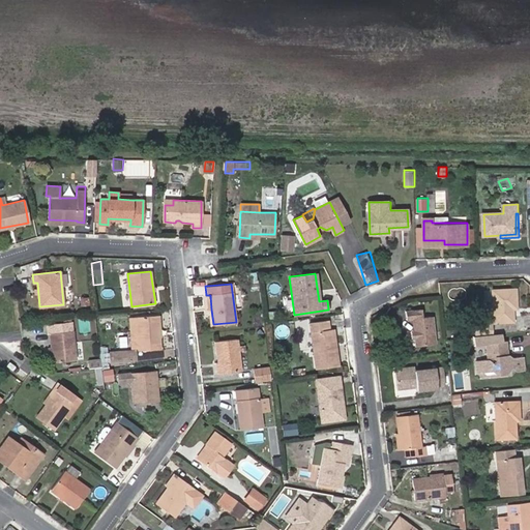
[(518,290),(493,291),(495,324),(516,322),(514,310),(518,310),(518,290)]
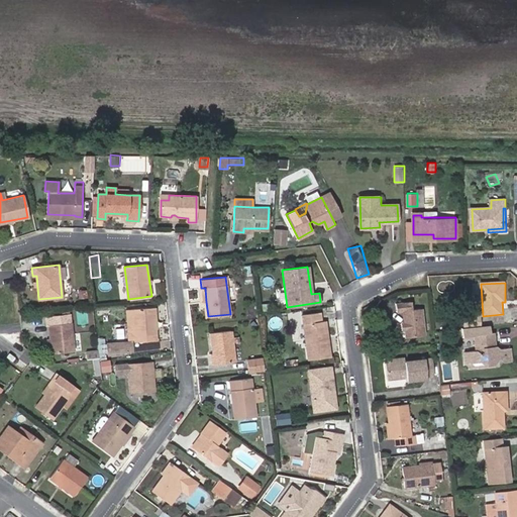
[(406,323),(406,329),(407,337),(425,335),(422,309),(413,310),(411,302),(396,304),(397,312),(405,311),(406,323)]
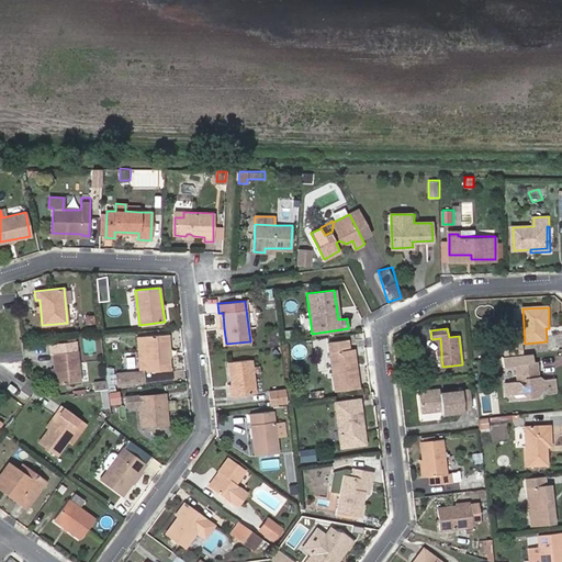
[(169,359),(167,335),(145,336),(146,353),(147,372),(170,370),(169,359)]
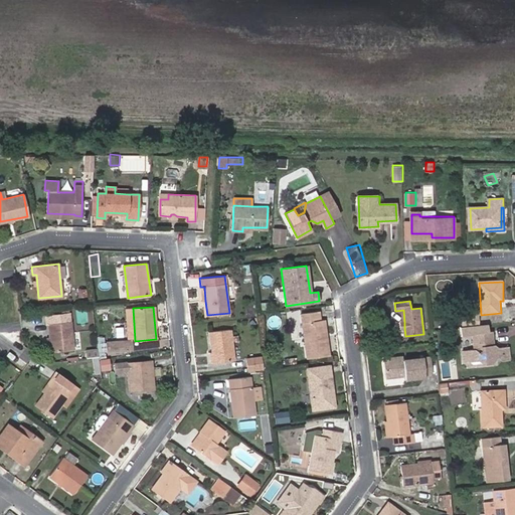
[(324,333),(326,333),(324,319),(321,319),(320,311),(301,313),(307,358),(329,355),(327,338),(324,339),(324,333)]
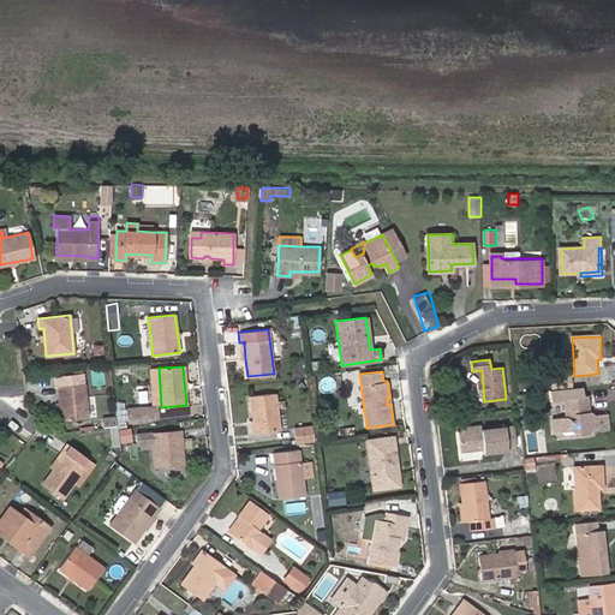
[(60,402),(63,421),(88,417),(83,374),(54,377),(55,387),(58,387),(60,402)]
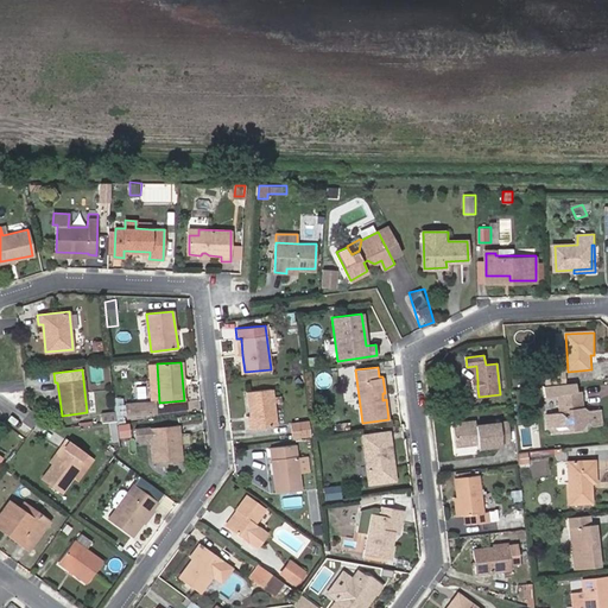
[(550,386),(568,385),(565,373),(549,374),(550,386)]
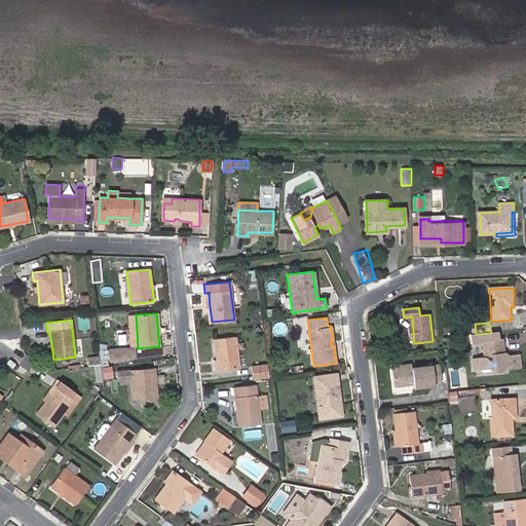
[(217,360),(218,370),(238,368),(235,336),(215,339),(217,360)]
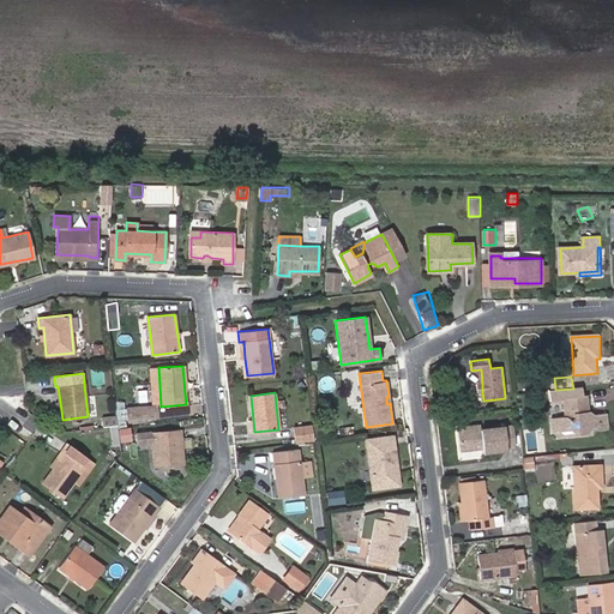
[(584,407),(589,407),(588,396),(565,398),(567,416),(554,419),(555,432),(558,433),(569,432),(571,427),(581,435),(589,434),(595,427),(601,431),(611,429),(608,414),(595,415),(589,411),(585,413),(584,407)]
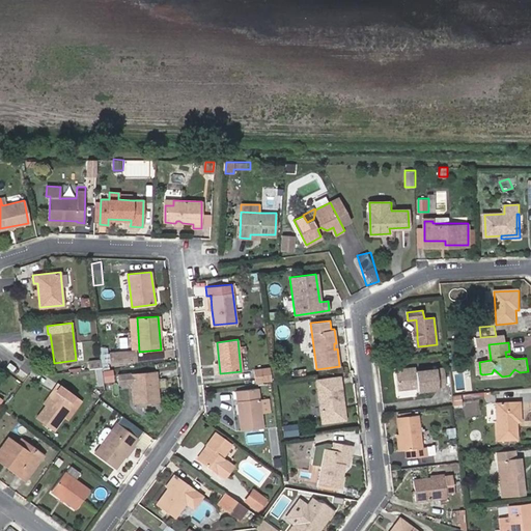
[(134,352),(111,354),(111,364),(135,362),(134,352)]
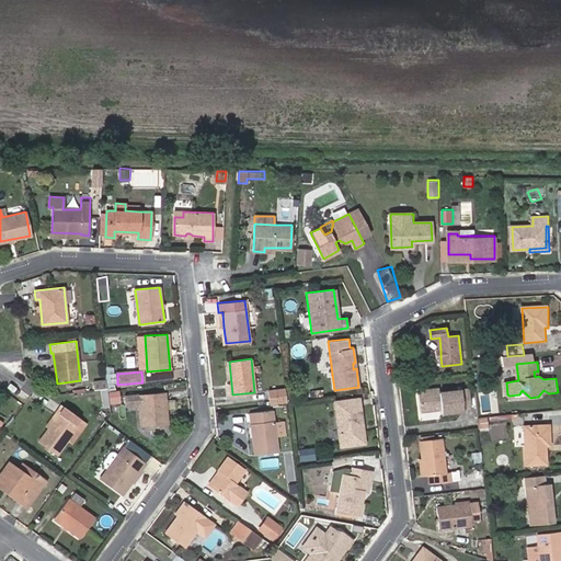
[(94,382),(94,390),(105,388),(106,388),(106,380),(94,382)]
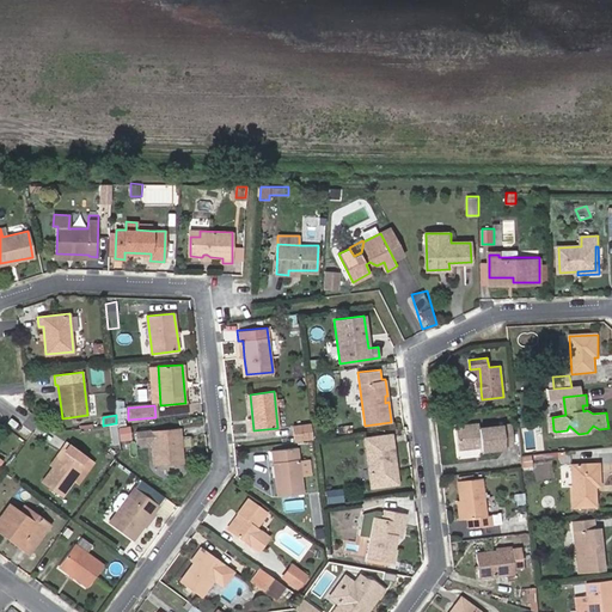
[(295,427),(298,440),(312,439),(313,439),(312,424),(295,427)]
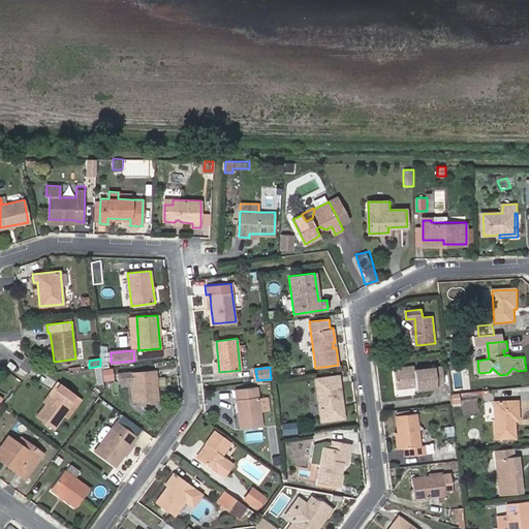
[(414,367),(395,369),(397,387),(416,385),(416,390),(438,386),(438,384),(445,383),(443,367),(414,370),(414,367)]
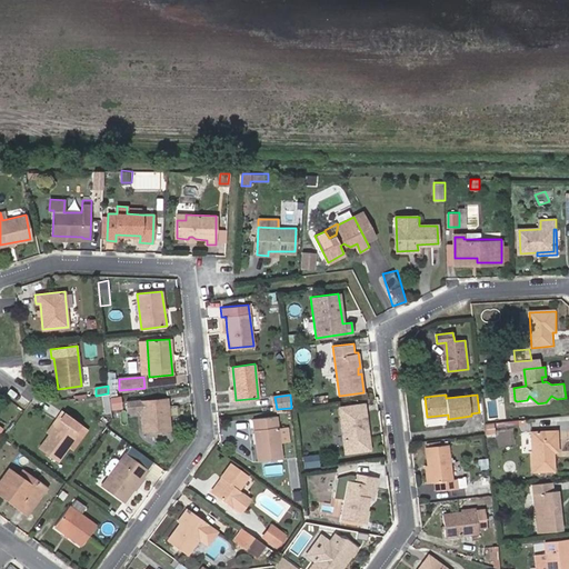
[(120,396),(109,397),(110,408),(121,407),(120,396)]
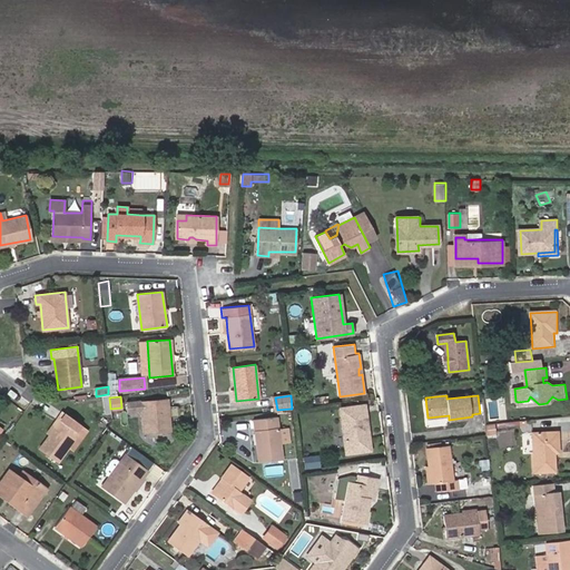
[(518,402),(516,401),(516,408),(539,404),(530,396),(528,401),(518,402)]
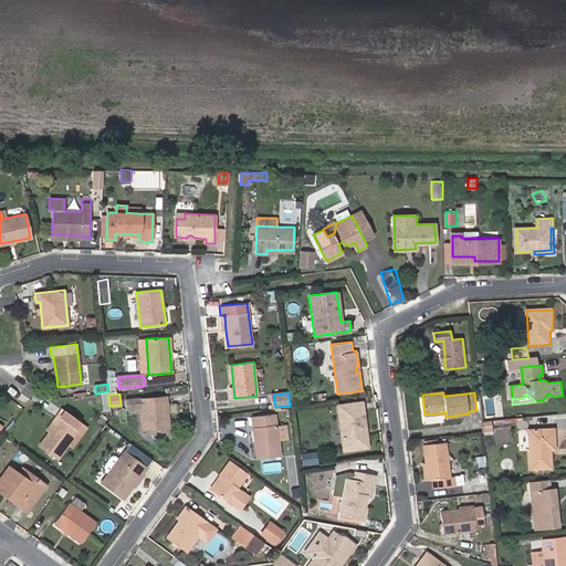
[(140,409),(143,430),(169,428),(166,396),(126,399),(127,410),(140,409)]
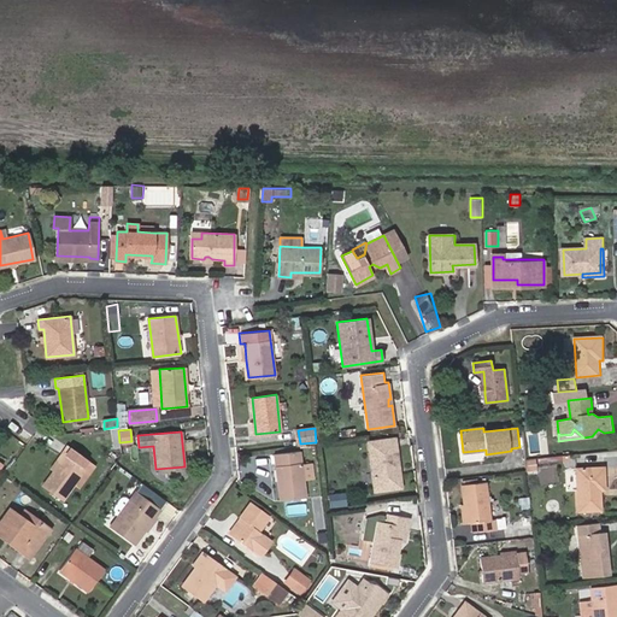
[(401,486),(395,447),(393,447),(392,438),(368,441),(375,491),(401,486)]
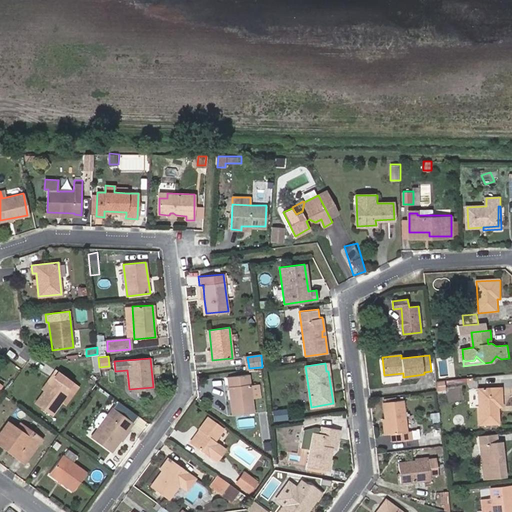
[(43,389),(45,390),(59,371),(57,369),(43,389)]
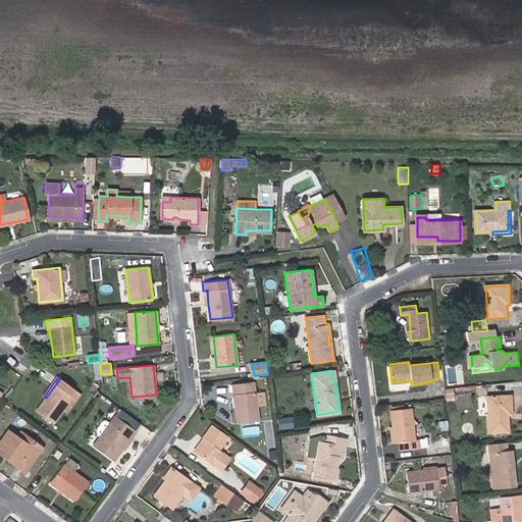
[(60,378),(46,398),(37,411),(52,422),(75,389),(60,378)]
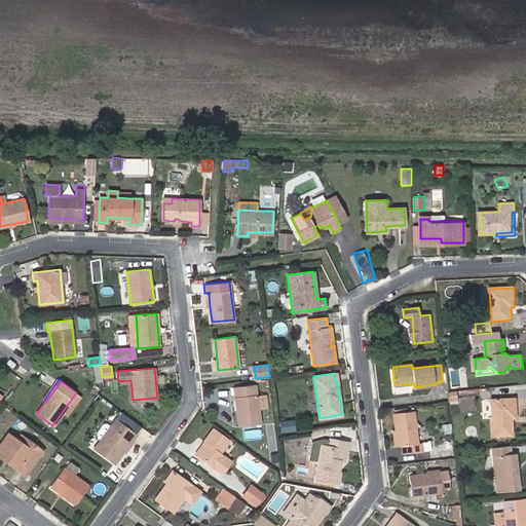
[(256,384),(233,387),(238,426),(261,423),(259,409),(268,408),(266,395),(257,396),(256,384)]
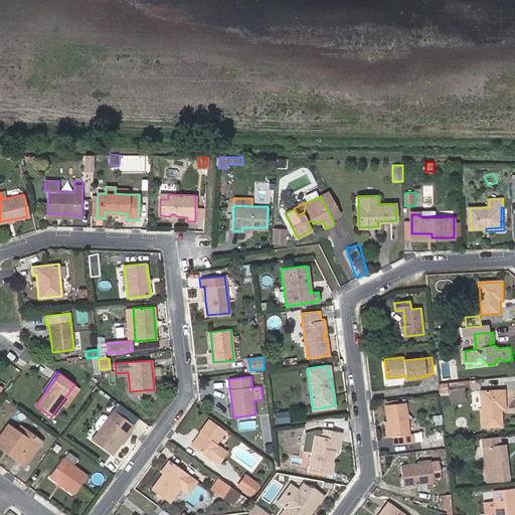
[(448,381),(439,383),(441,395),(450,392),(448,381)]
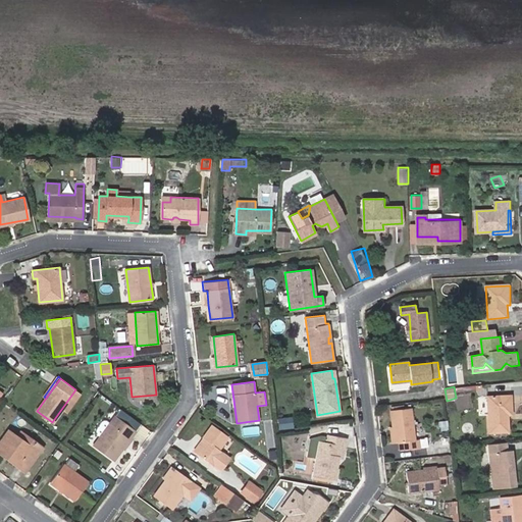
[(472,393),(464,393),(464,392),(459,392),(457,403),(470,405),(472,393)]
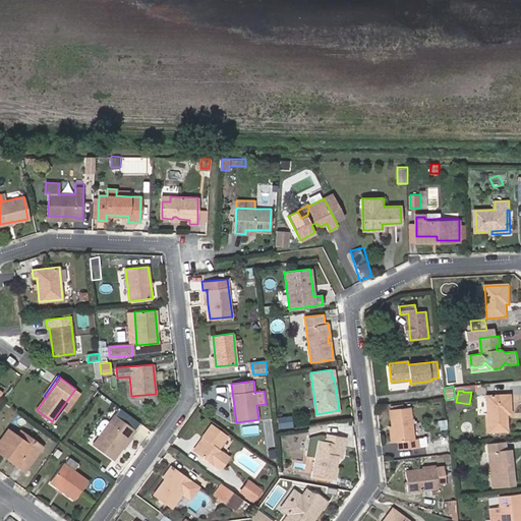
[(506,414),(509,414),(513,414),(512,394),(488,396),(490,432),(510,430),(509,419),(506,419),(506,414)]
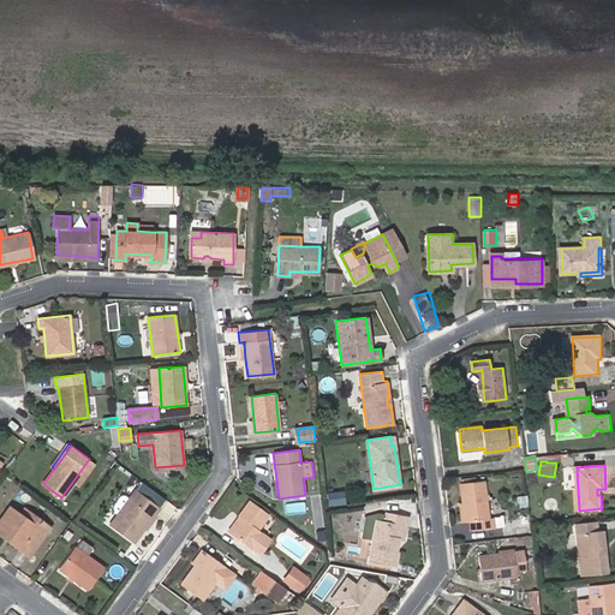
[(465,503),(467,521),(472,521),(472,531),(496,529),(495,519),(490,519),(485,481),(463,484),(465,503)]
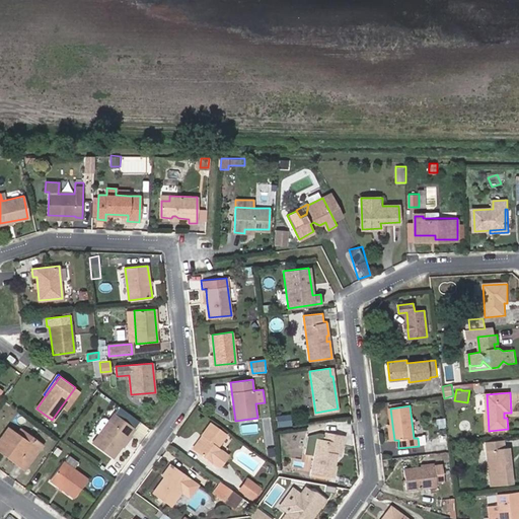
[(114,457),(122,446),(130,435),(134,429),(115,414),(109,420),(99,433),(93,442),(114,457)]
